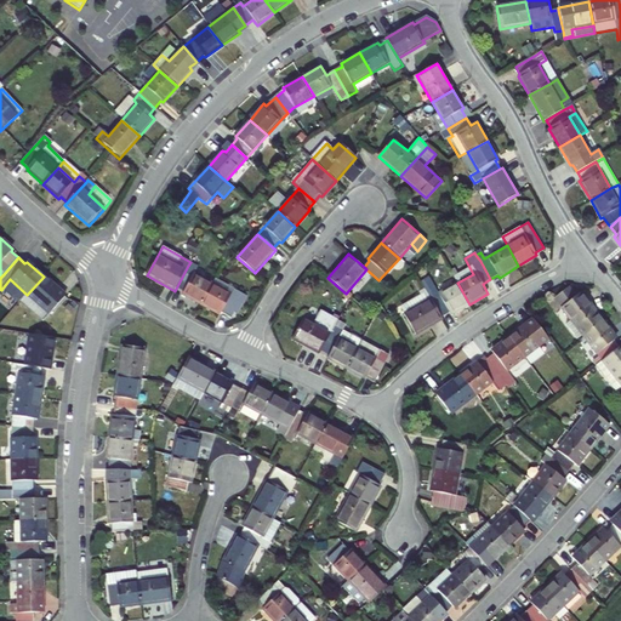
[(195,269),(188,266),(176,289),(183,292),(182,295),(200,306),(212,284),(193,274),(195,269)]
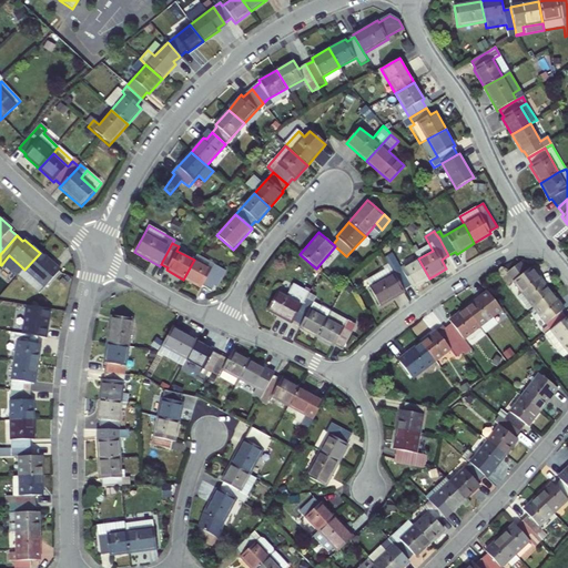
[(40,294),(60,272),(40,253),(24,270),(19,276),(40,294)]
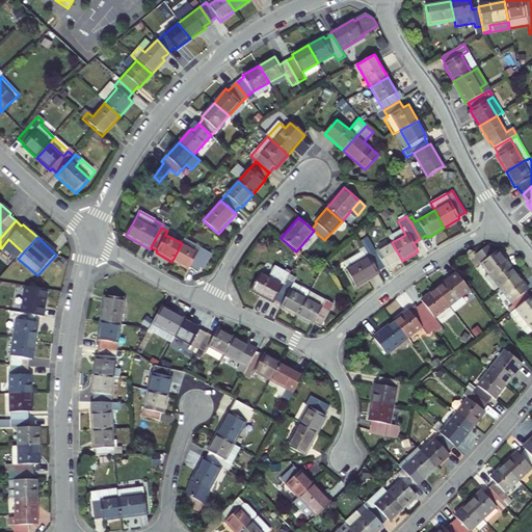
[(185,237),(182,243),(198,253),(202,246),(185,237)]
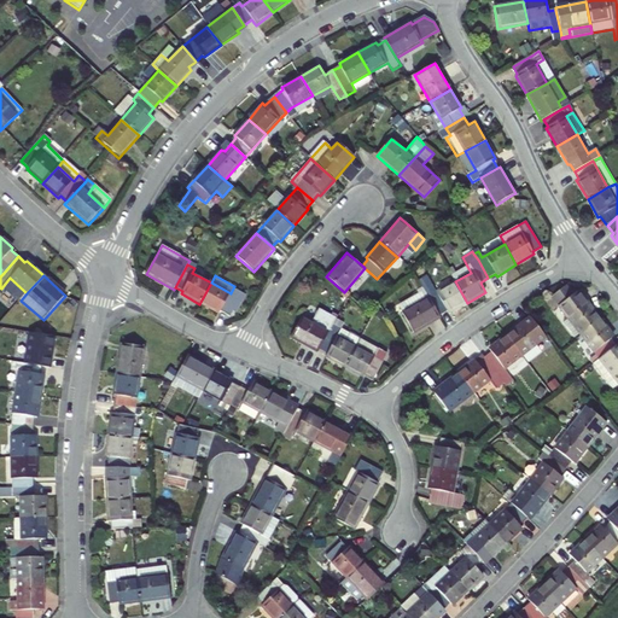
[(21,301),(27,293),(10,278),(1,289),(17,304),(21,301)]
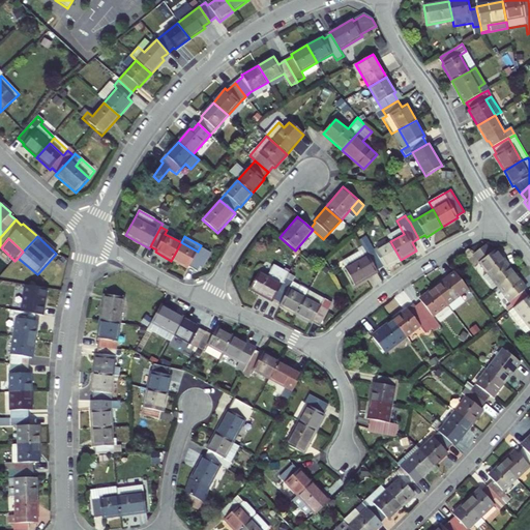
[(401,260),(390,241),(375,252),(371,246),(364,249),(367,255),(377,270),(383,267),(385,268),(401,260)]
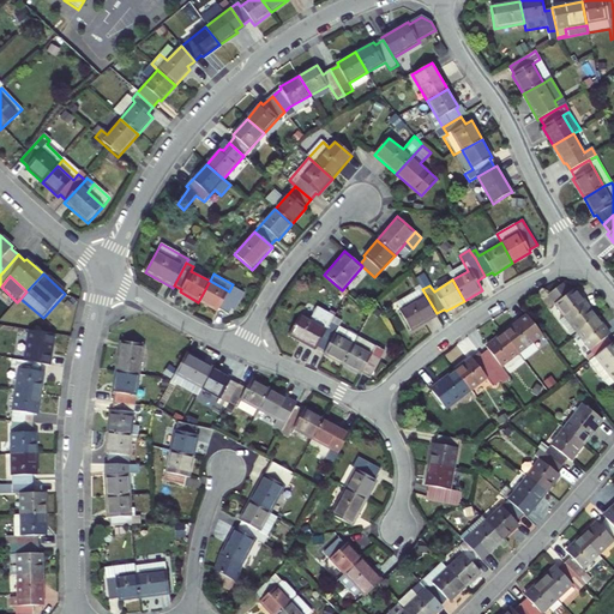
[(229,292),(210,281),(198,302),(217,313),(220,309),(229,315),(233,309),(236,312),(246,292),(233,284),(229,292)]
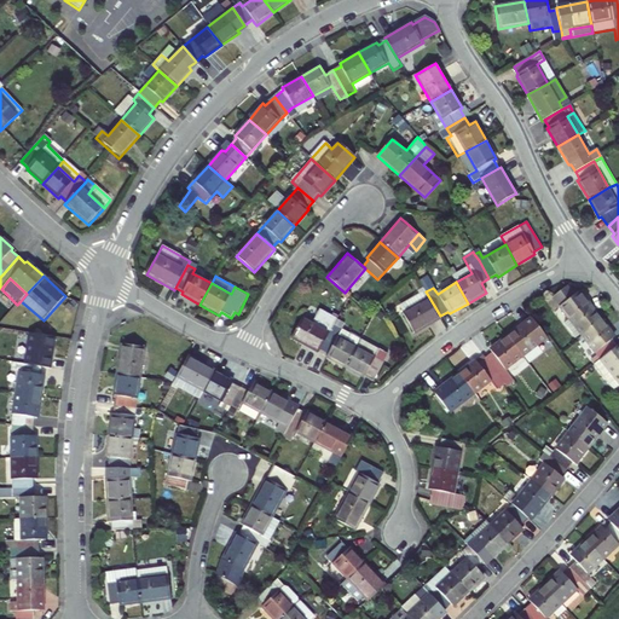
[(555,299),(562,308),(577,298),(570,288),(555,299)]
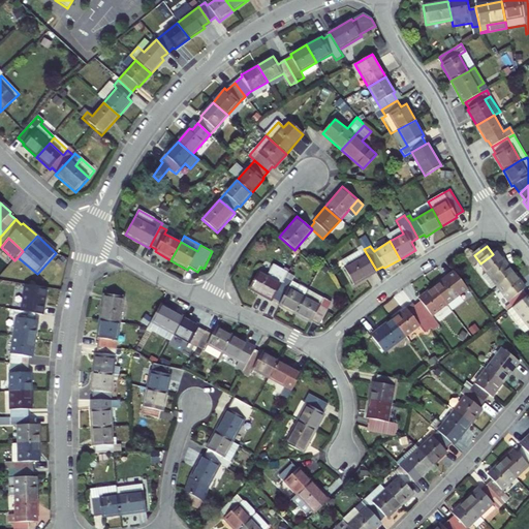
[(493,254),(480,263),(479,263),(488,274),(483,278),(492,290),(497,286),(514,274),(496,251),(493,254)]
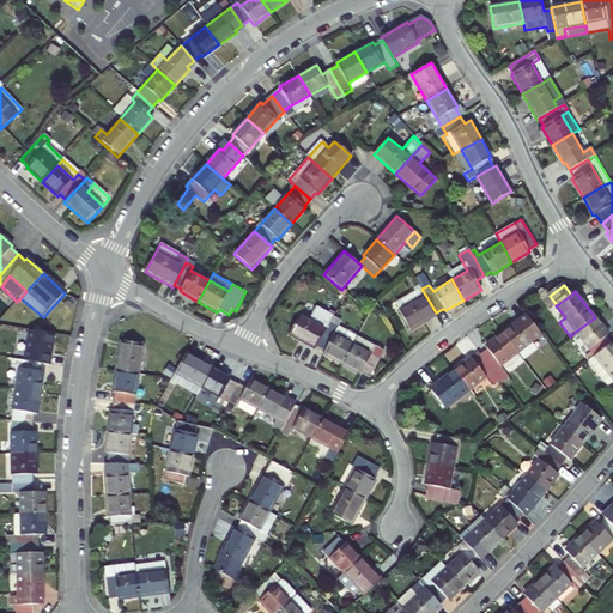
[(410,332),(437,315),(436,313),(425,295),(398,311),(410,332)]
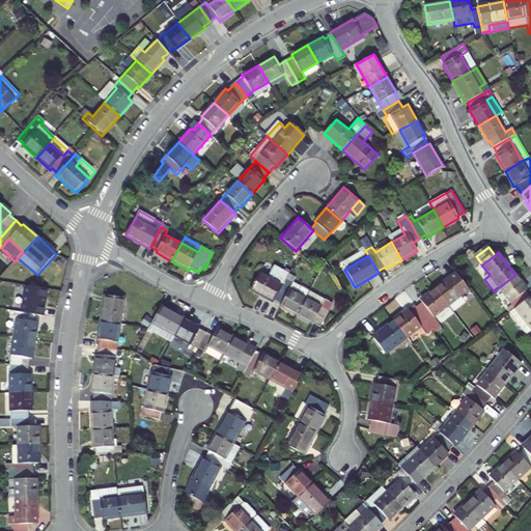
[(249,290),(273,303),(274,301),(286,278),(288,274),(273,266),(267,277),(259,272),(249,290)]
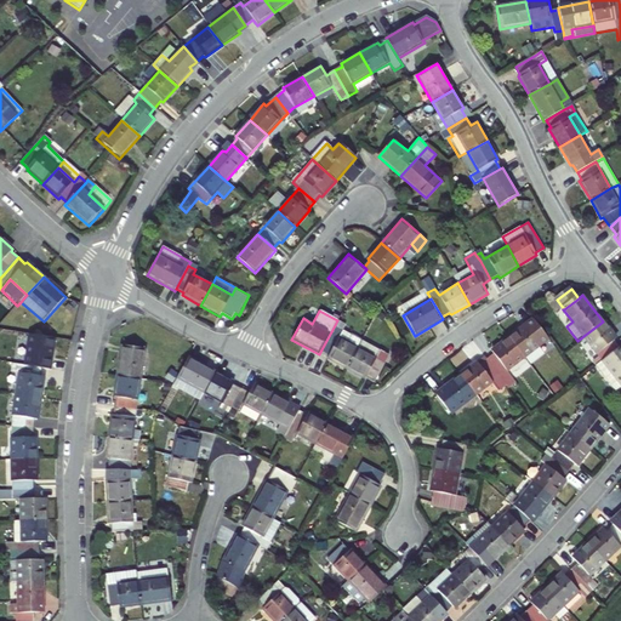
[(534,320),(510,339),(523,358),(548,339),(534,320)]
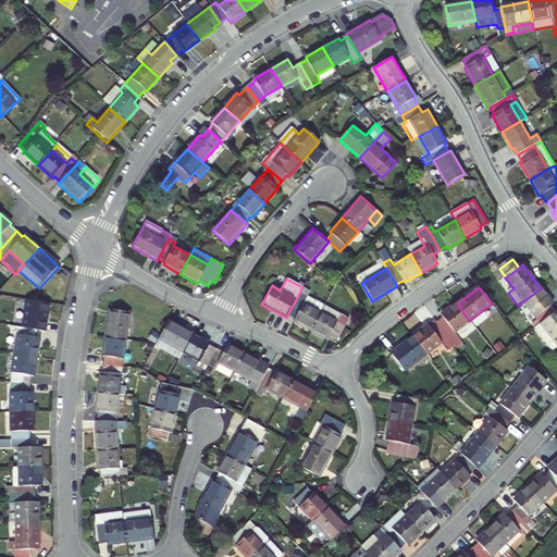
[(553,304),(541,288),(523,301),(541,323),(556,312),(552,305),(553,304)]
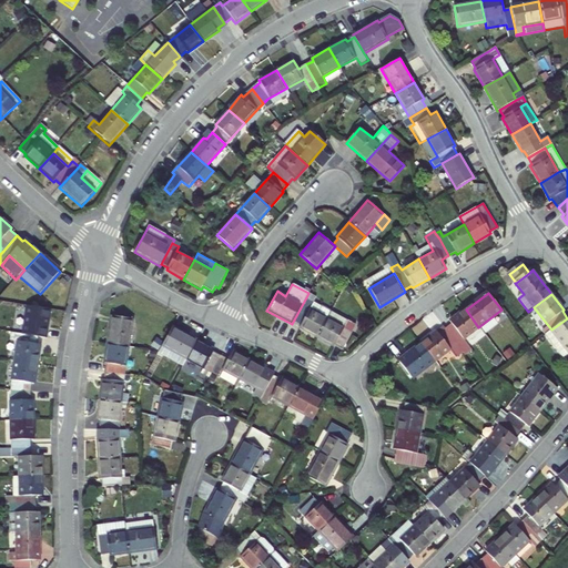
[(306,297),(293,322),(301,325),(300,328),(316,337),(327,318),(331,312),(306,297)]
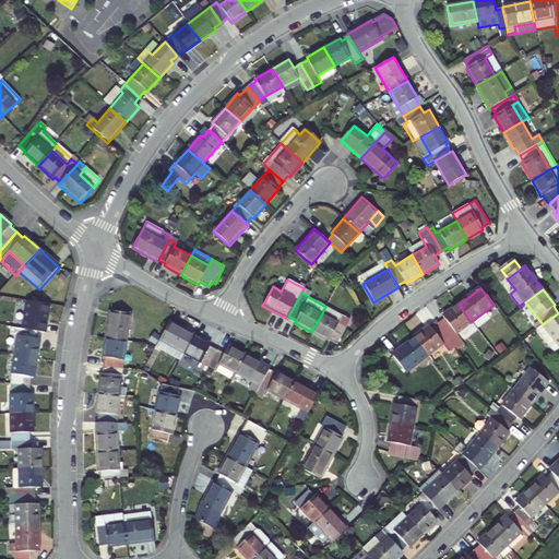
[(45,332),(48,305),(42,304),(27,301),(23,329),(38,331),(45,332)]
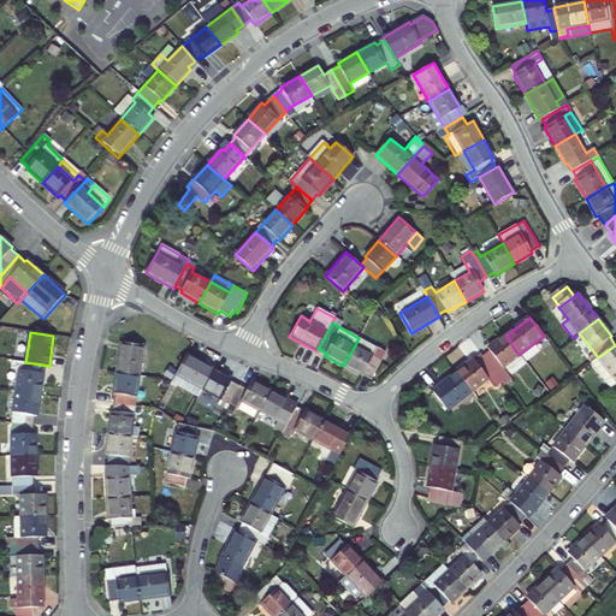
[(490,351),(484,357),(501,379),(505,384),(511,379),(502,367),(519,355),(505,336),(489,349),(490,351)]
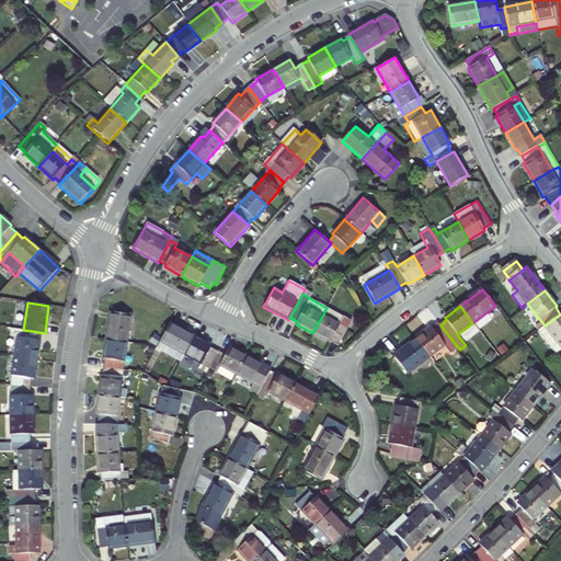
[(127,343),(132,315),(111,312),(106,340),(127,343)]
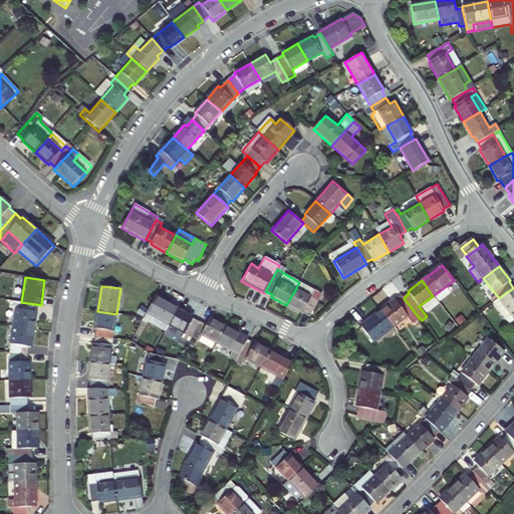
[(513,287),(513,288),(499,299),(494,303),(510,323),(513,319),(513,287)]
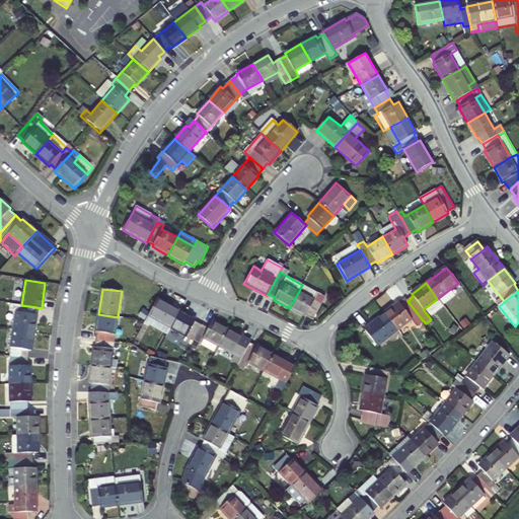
[(299,291),(289,308),(305,317),(306,314),(313,318),(325,296),(318,293),(314,300),(299,291)]
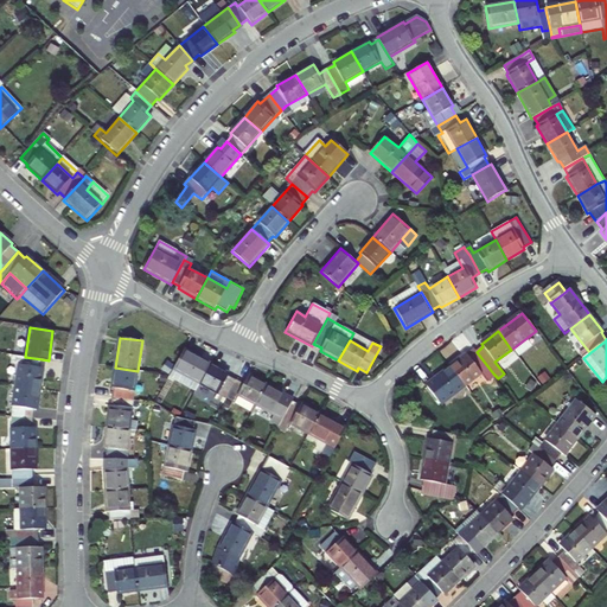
[(211,364),(184,350),(170,376),(168,378),(196,393),(200,384),(211,364)]
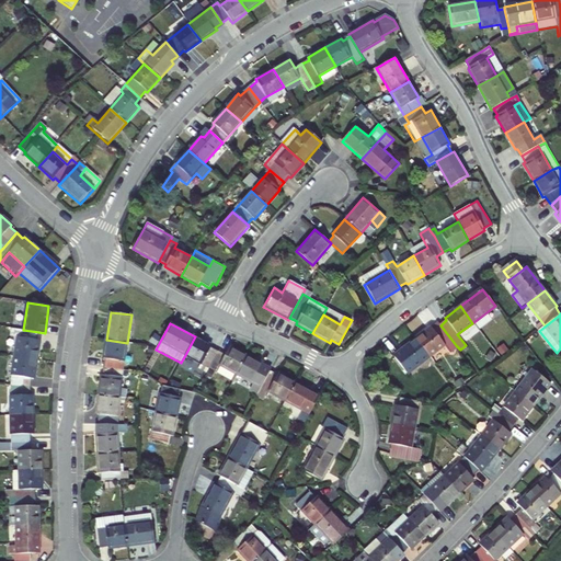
[(432,328),(416,340),(430,357),(445,345),(449,351),(456,345),(441,325),(434,331),(432,328)]
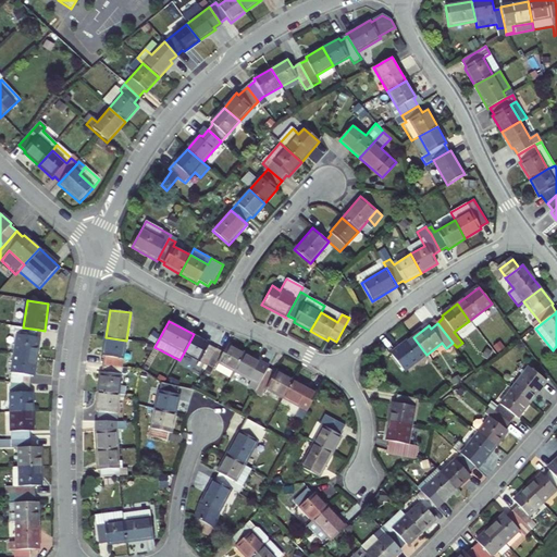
[(19,335),(15,354),(36,357),(39,338),(37,338),(38,330),(23,327),(12,325),(11,334),(19,335)]
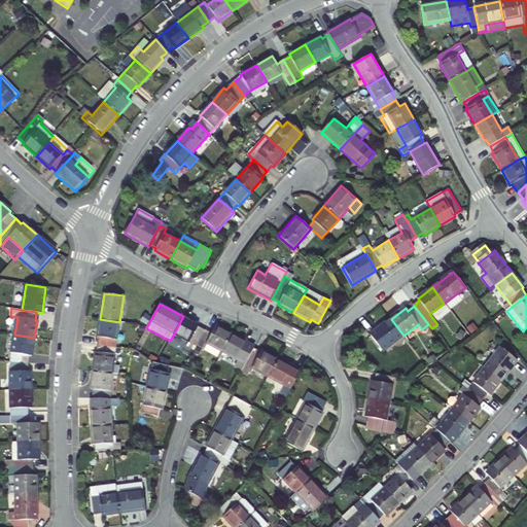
[(183,316),(174,334),(189,342),(187,347),(194,350),(205,330),(198,326),(199,324),(183,316)]
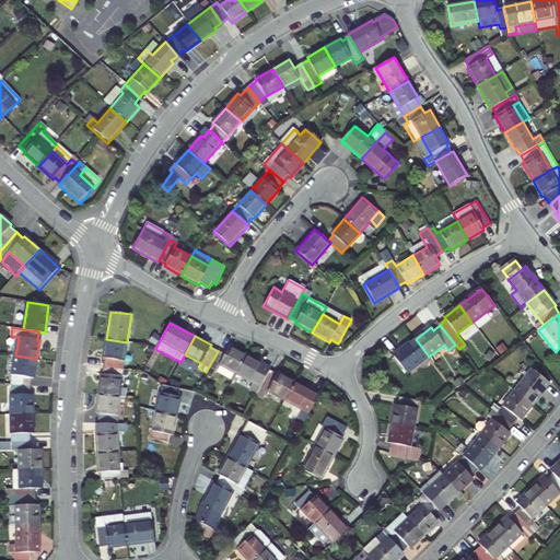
[(123,370),(127,342),(106,339),(103,358),(105,359),(104,366),(123,370)]
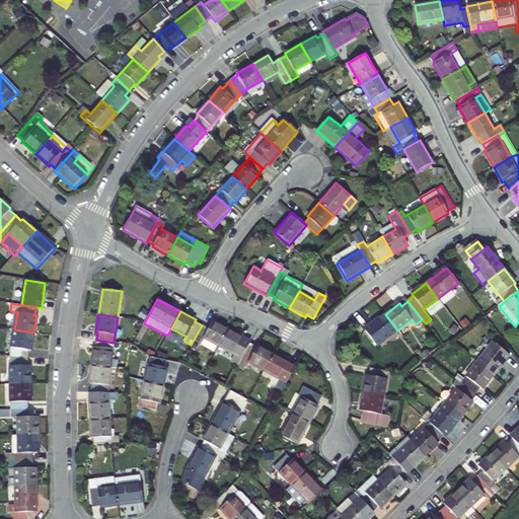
[(385,314),(365,330),(377,346),(397,330),(385,314)]
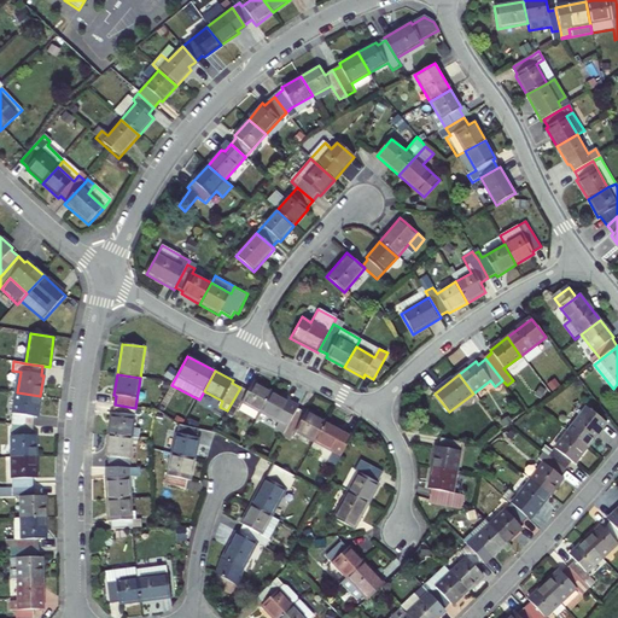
[(240,388),(227,410),(233,413),(235,409),(238,409),(242,403),(261,413),(272,392),(252,383),(248,391),(240,388)]
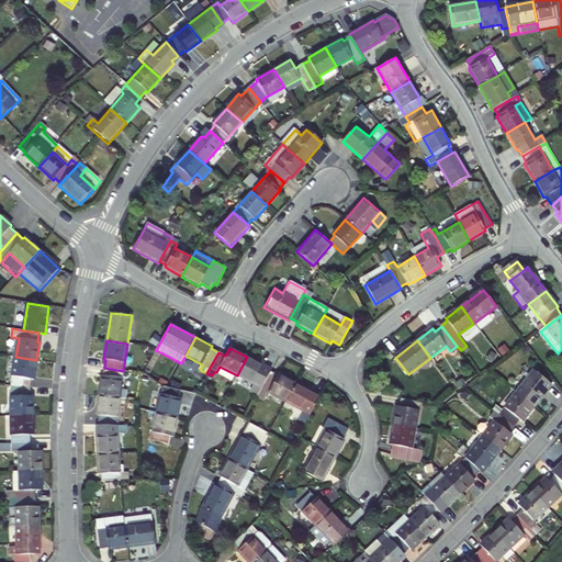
[(15,357),(12,388),(31,389),(32,380),(33,380),(36,360),(15,357)]
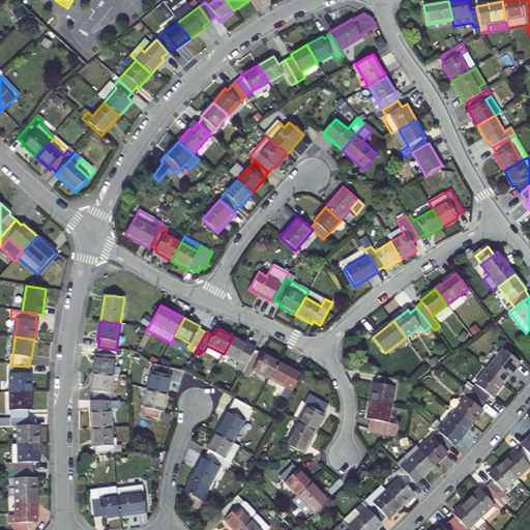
[(224,354),(246,366),(255,351),(248,347),(248,345),(233,336),(224,354)]
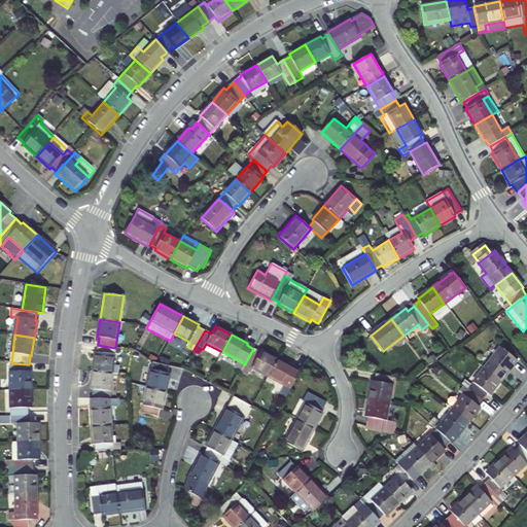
[(113,374),(115,348),(98,345),(98,353),(95,353),(93,372),(113,374)]
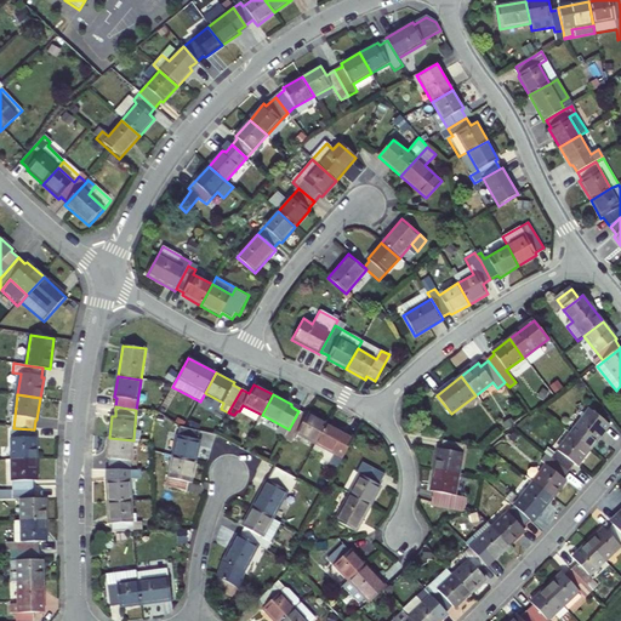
[(590,410),(571,436),(590,450),(608,425),(590,410)]
